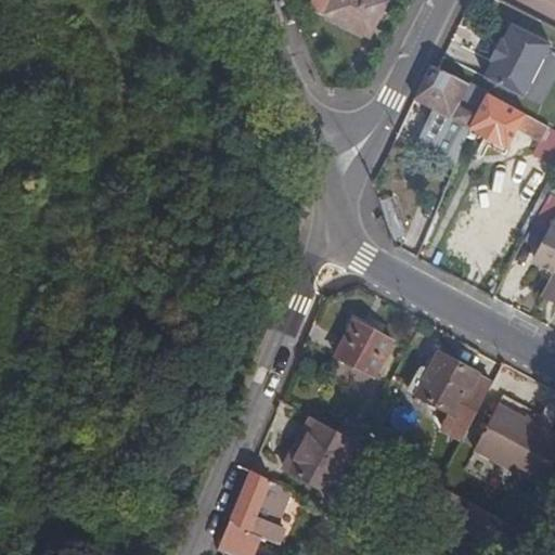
[(385,2),(381,0),(310,0),(313,10),(368,37),(385,2)]
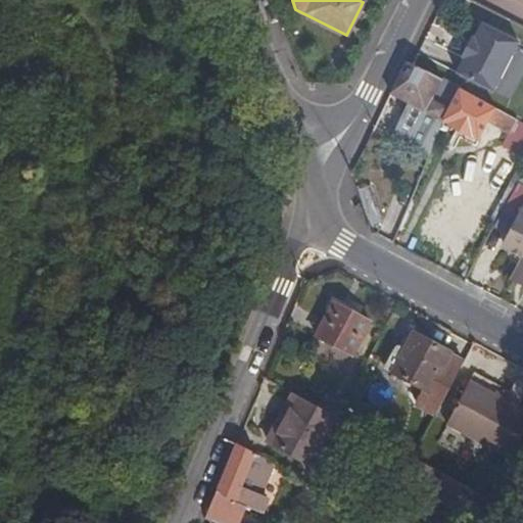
[(492,89),(518,38),(480,19),(474,34),(470,33),(460,53),(463,55),(456,70),(492,89)]
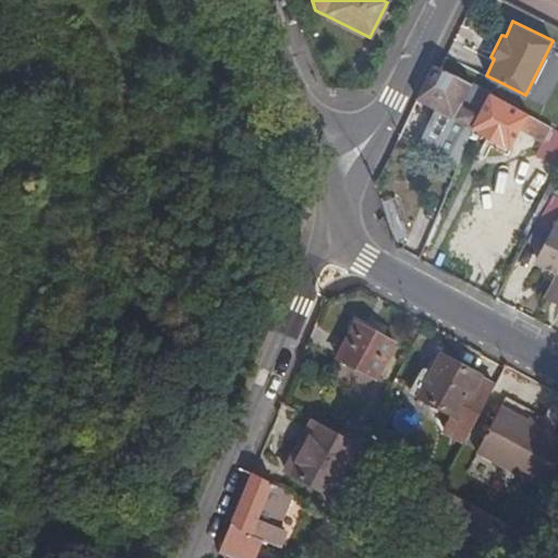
[(435,107),(470,124),(476,112),(461,104),(472,83),(434,62),(416,97),(435,107)]
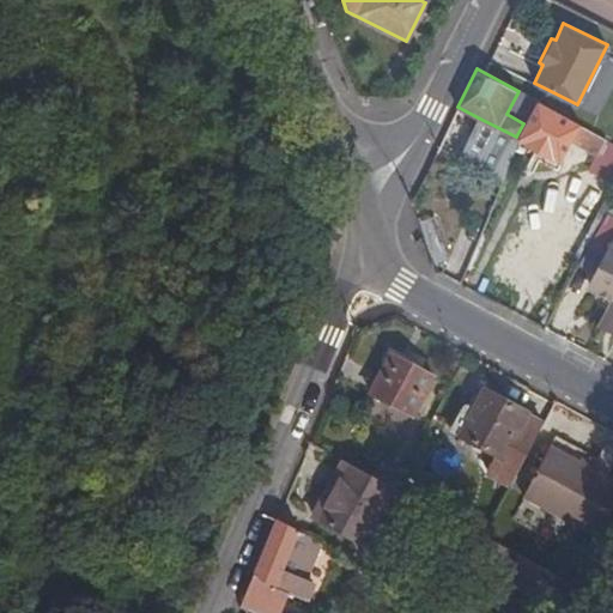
[(536,99),(519,91),(507,114),(523,123),(536,99)]
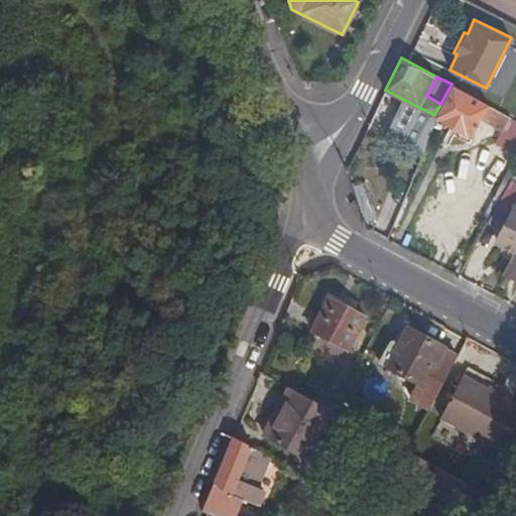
[(440,104),(434,115),(472,134),(482,116),(505,128),(511,116),(460,90),(452,84),(440,104)]
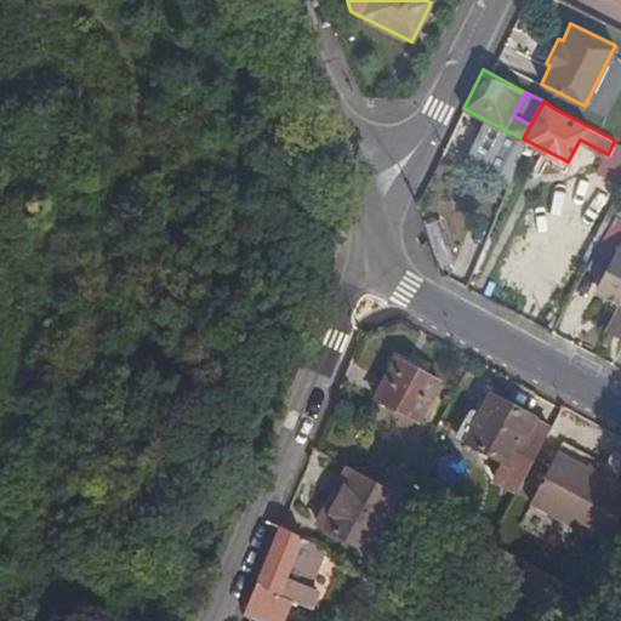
[(523,138),(484,119),(465,159),(505,180),(523,138)]
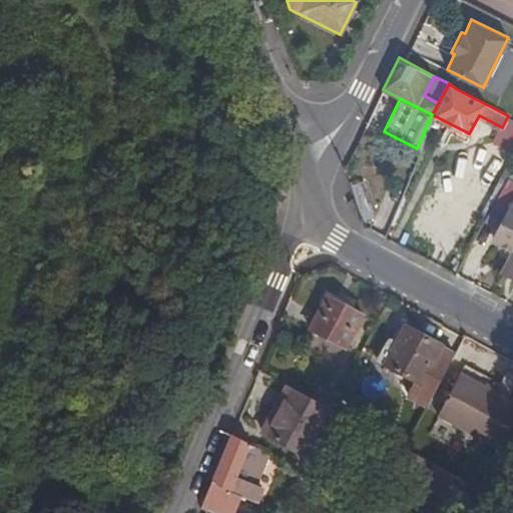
[(502,127),(512,132),(512,118),(508,115),(502,127)]
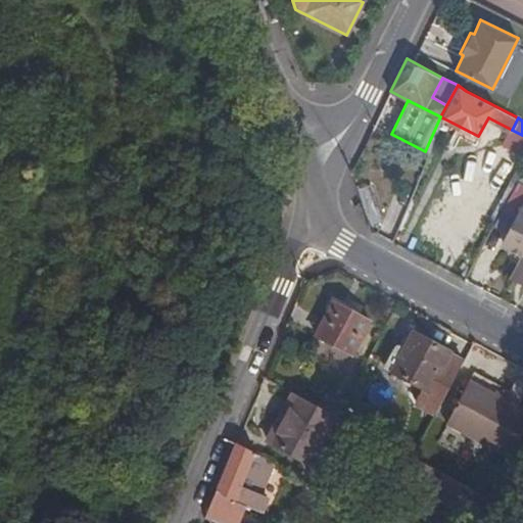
[(522,185),(518,183),(504,209),(520,219),(516,226),(509,239),(515,242),(513,246),(522,250),(522,185)]
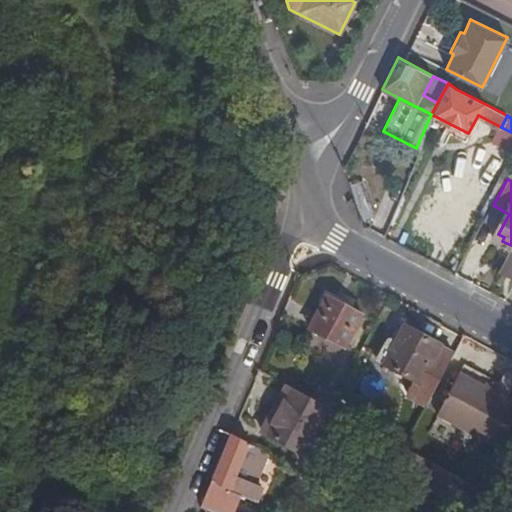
[(350,185),(360,219),(371,218),(359,182),(350,185)]
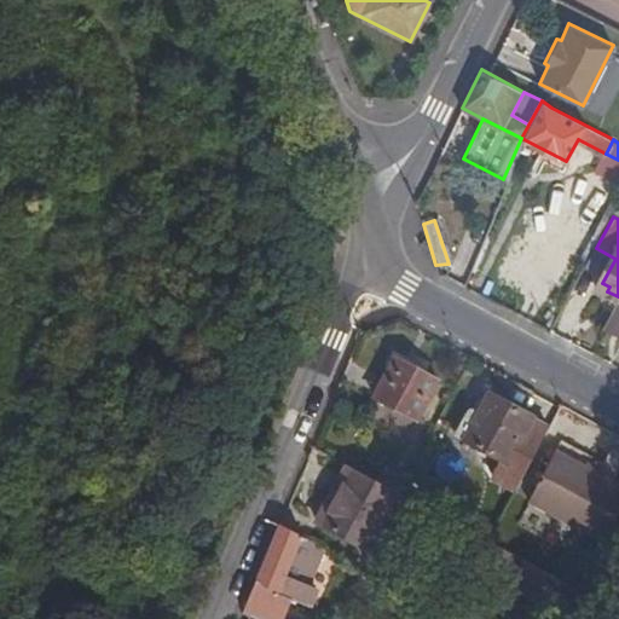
[(596,248),(591,256),(611,267),(615,259),(596,248)]
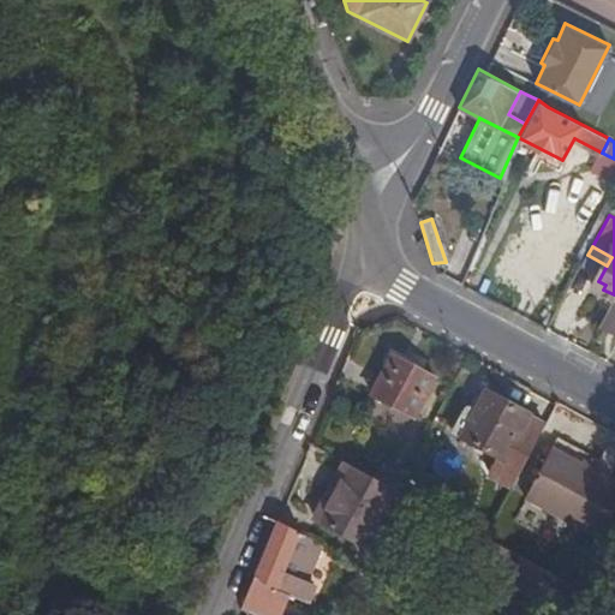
[(415,410),(436,372),(395,350),(374,388),(415,410)]
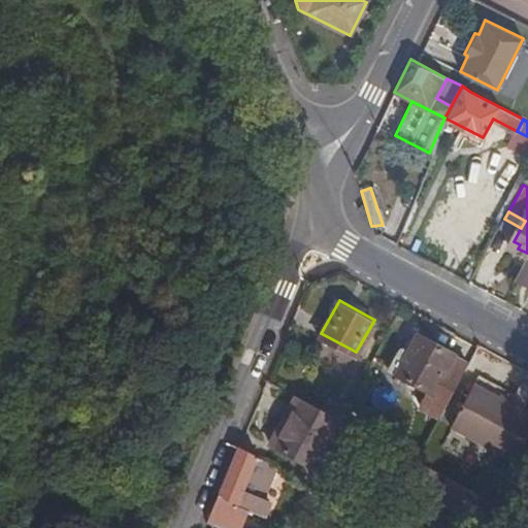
[(447,398),(466,360),(453,354),(454,352),(417,332),(396,372),(447,398)]
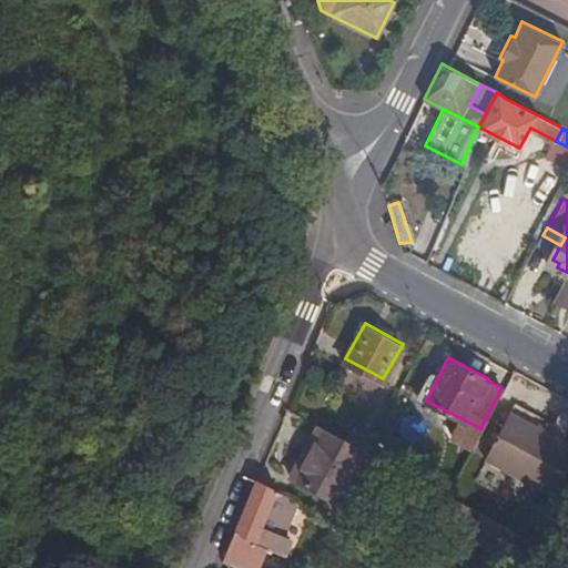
[(425,399),(437,375),(429,372),(417,396),(425,399)]
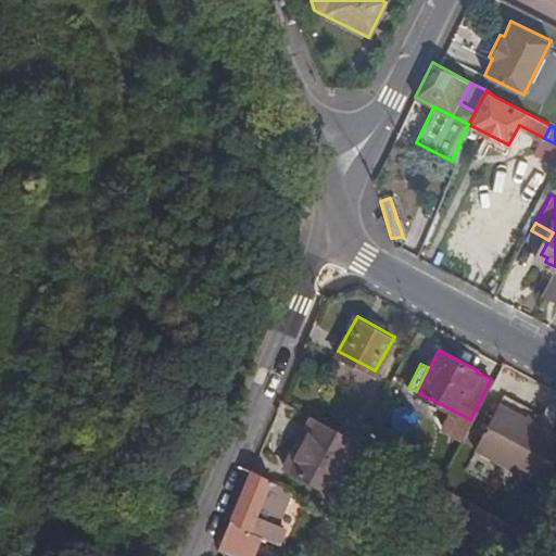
[(543,482),(555,457),(555,431),(496,400),(472,445),(543,482)]
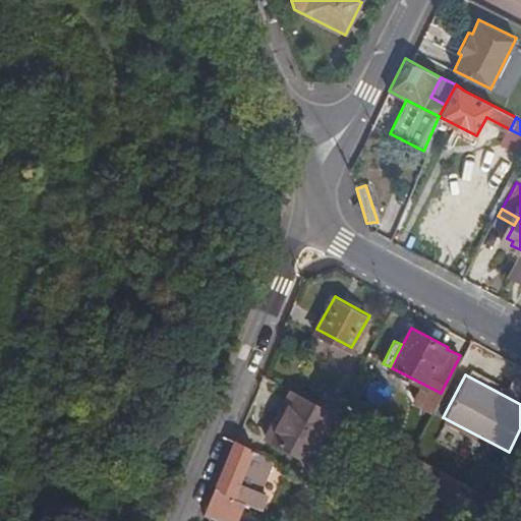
[(337,413),(296,390),(282,418),(275,415),(266,436),(313,460),(337,413)]
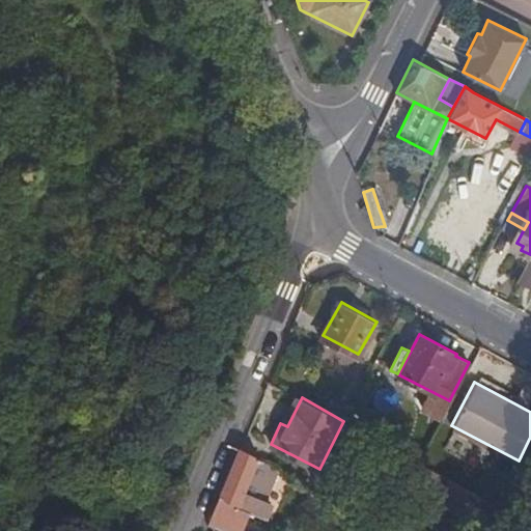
[(276,468),(239,447),(210,516),(234,527),(244,508),(264,518),(271,505),(261,501),(276,468)]
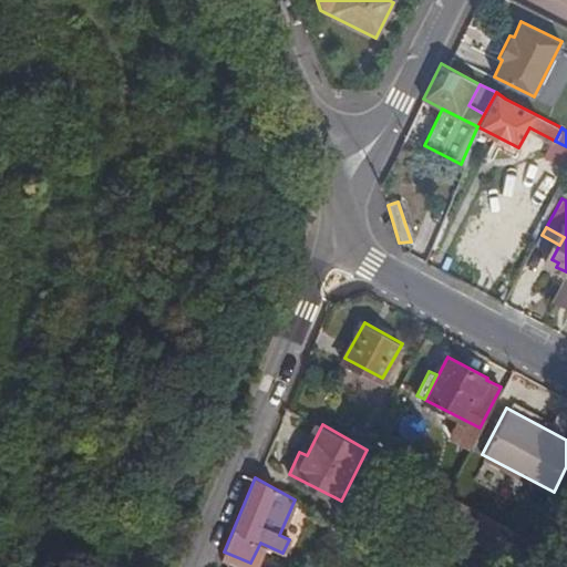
[(518,529),(476,507),(466,526),(518,555),(528,535),(518,529)]
